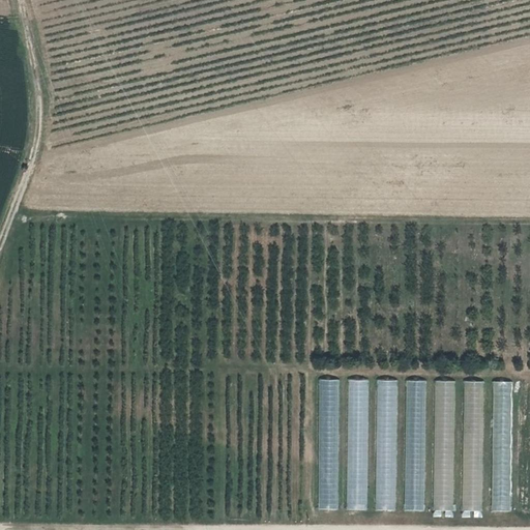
[(318,379),(318,509),(337,509),(339,379),(318,379)]
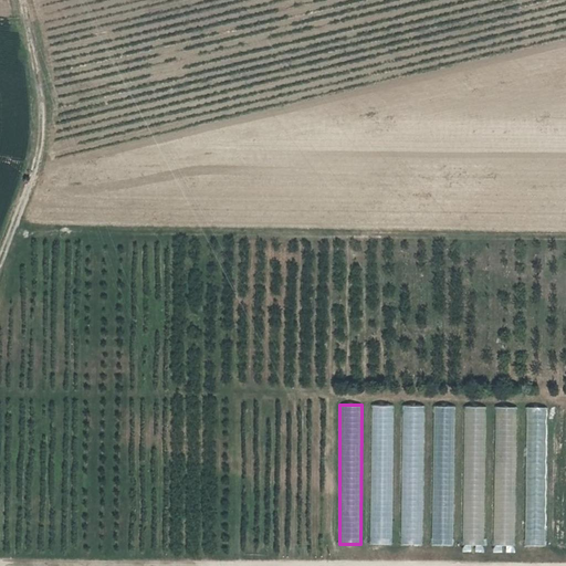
[(392,544),(392,405),(370,405),(370,544),(392,544)]
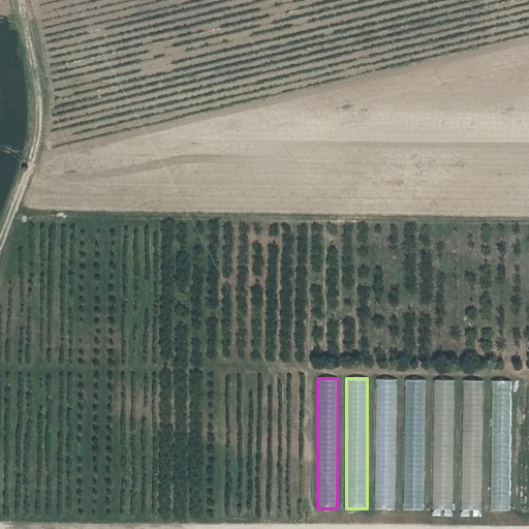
[(376,379),(375,508),(395,509),(396,379),(376,379)]
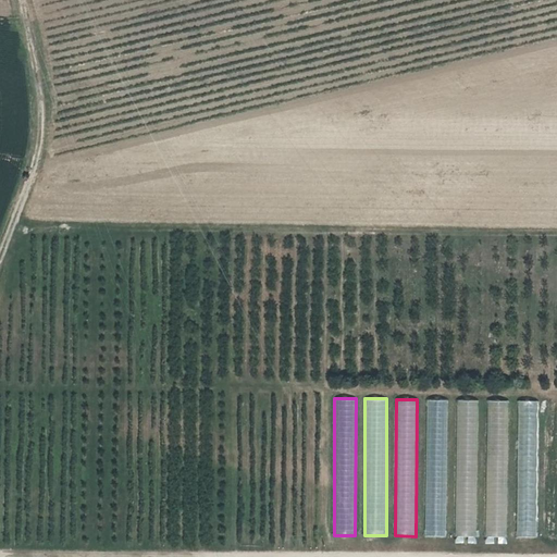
[(446,494),(447,399),(426,399),(425,535),(446,536),(446,494)]
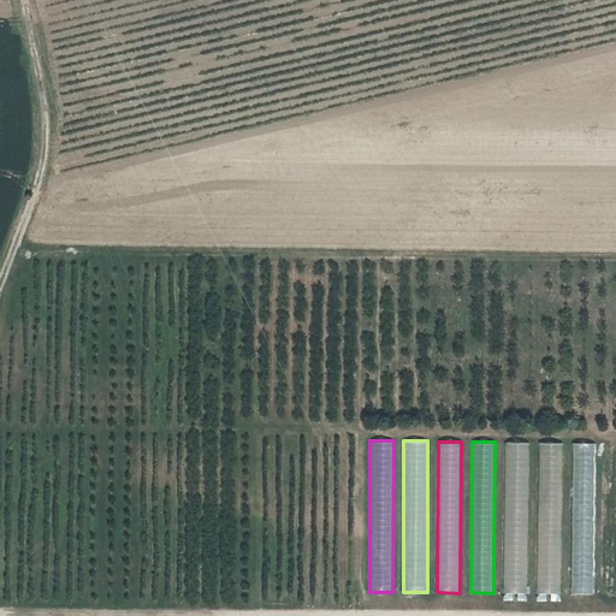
[(504,442),(504,593),(528,593),(527,442),(504,442)]
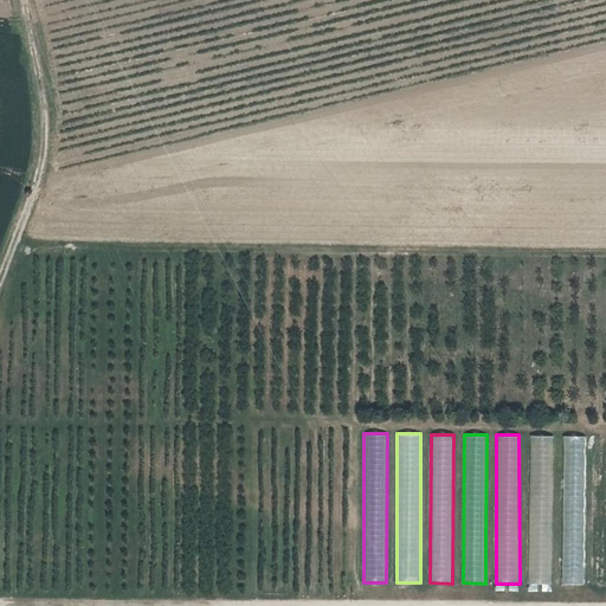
[(552,584),(552,436),(528,436),(528,584),(552,584)]
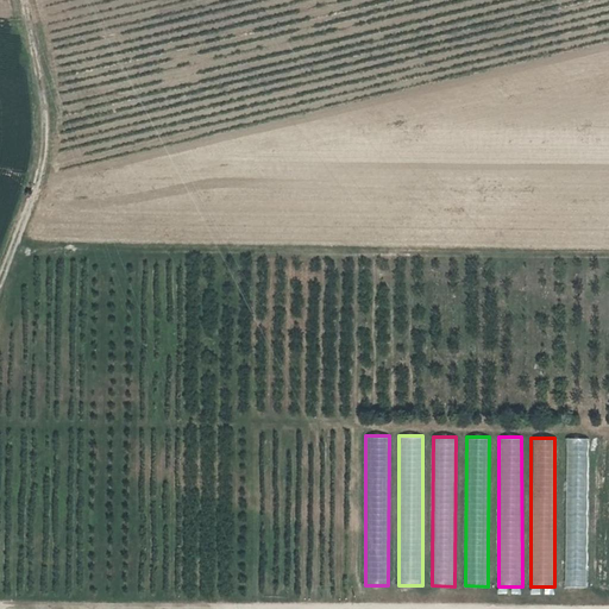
[(566,438),(566,588),(586,588),(585,438),(566,438)]
